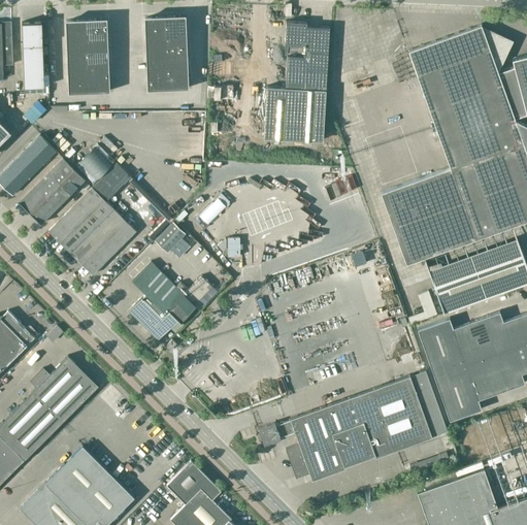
[(187,18),(145,20),(149,92),(190,90),(187,18)]
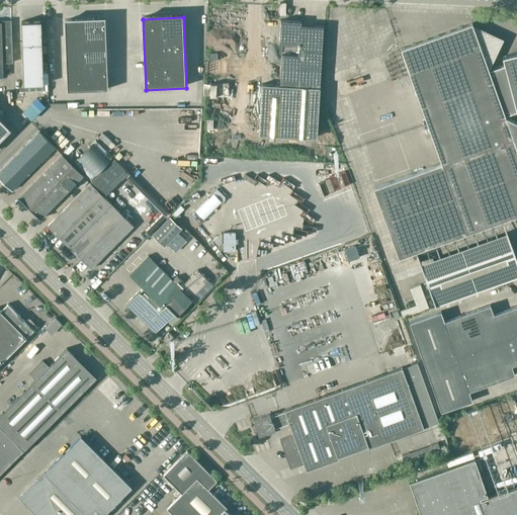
[(106,21),(66,22),(69,93),(108,91),(106,21)]
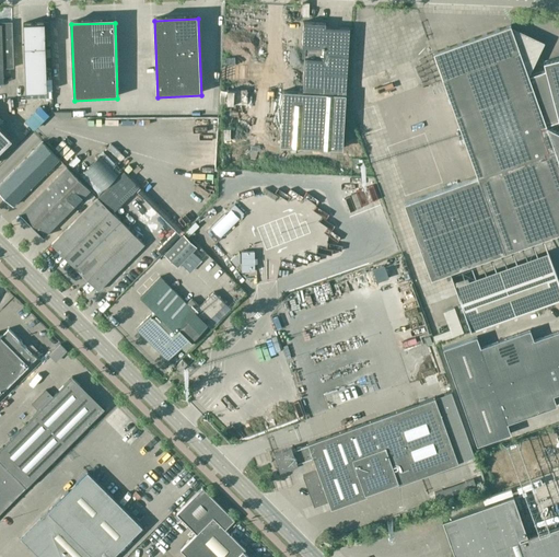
[(306,50),(304,88),(303,94),(283,93),(281,149),(344,152),(350,31),(327,30),(327,25),(304,24),(303,50),(306,50)]
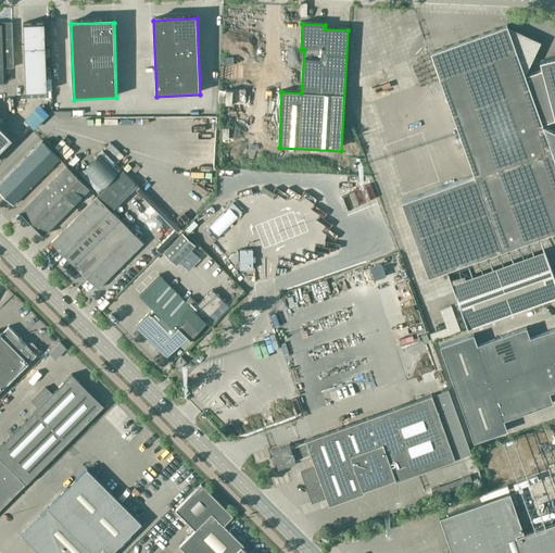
[(46,25),(25,26),(27,95),(48,93),(46,25)]
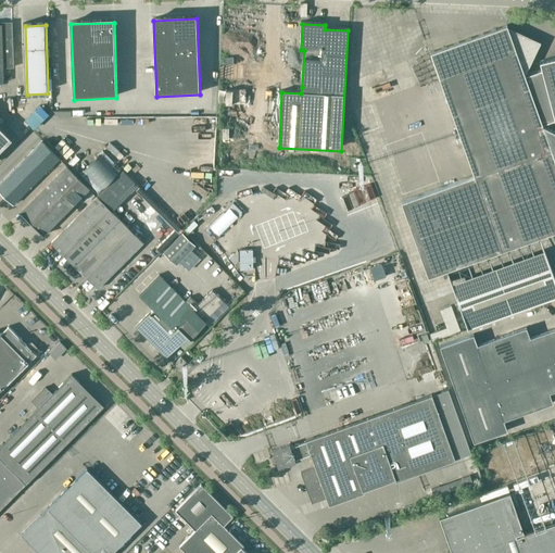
[(13,26),(0,26),(0,86),(5,86),(4,71),(14,71),(13,26)]
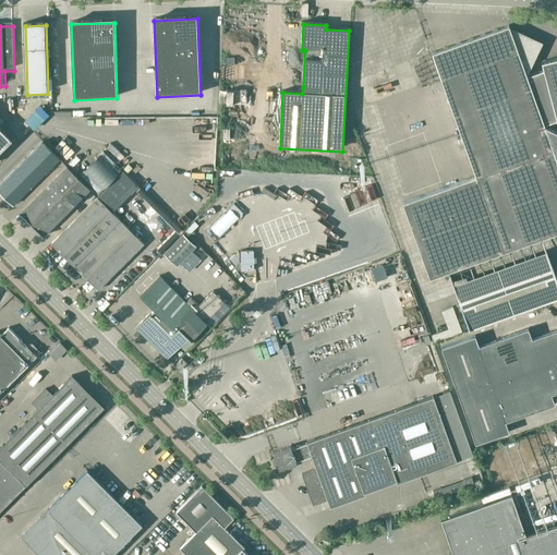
[(556,134),(546,130),(545,128),(556,123),(556,60),(542,64),(544,73),(528,79),(510,29),(509,28),(433,56),(476,179),(403,205),(431,280),(449,274),(470,332),(556,300),(556,280),(543,241),(556,234),(556,134)]
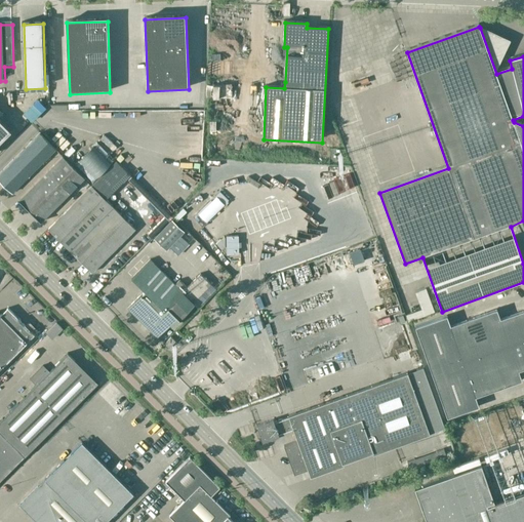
[(335,57),(334,71),(348,71),(349,57),(335,57)]
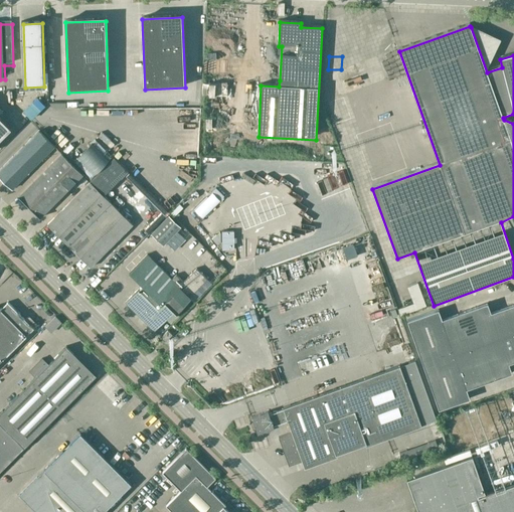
[(27,111),(36,120),(50,105),(41,96),(27,111)]
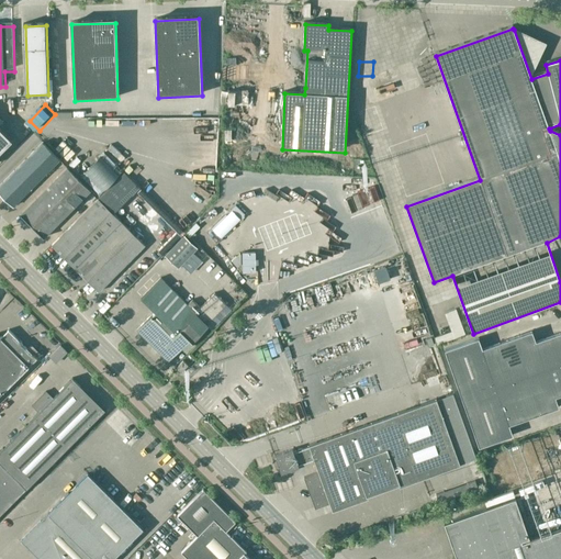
[(0,155),(12,143),(0,130),(0,155)]
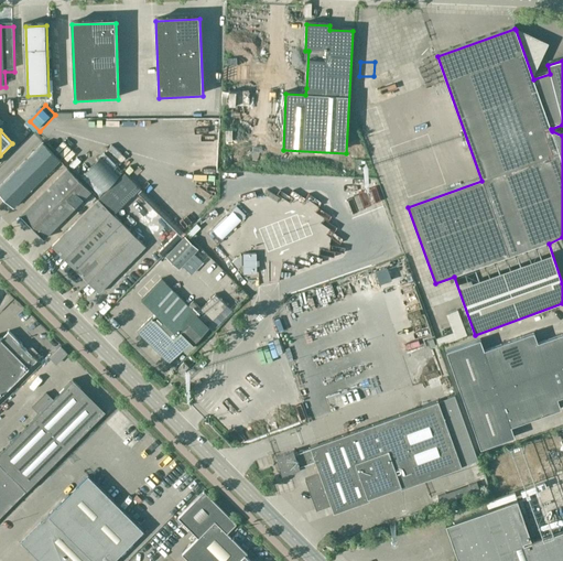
[(0,187),(0,195),(13,208),(60,162),(43,144),(0,187)]
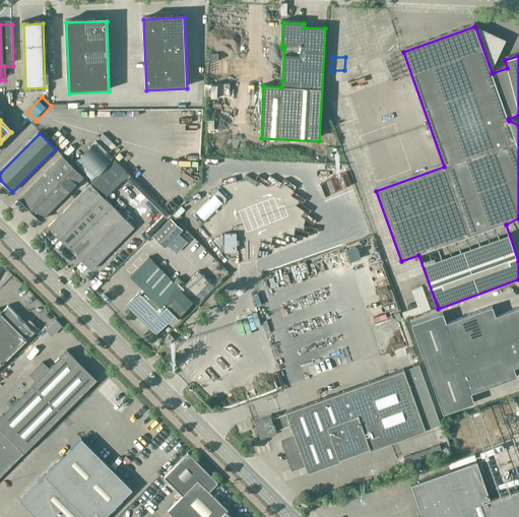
[(19,199),(41,220),(48,213),(84,178),(62,156),(19,199)]
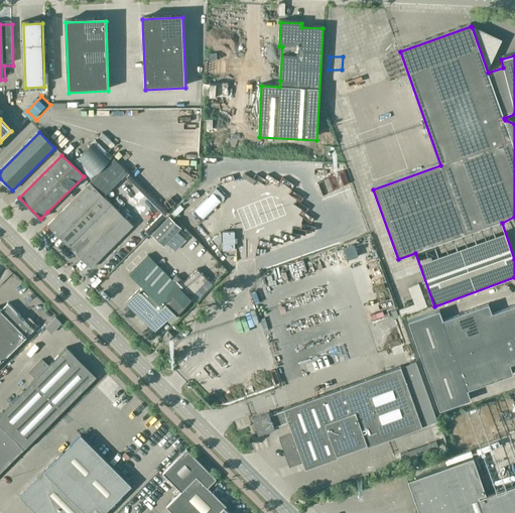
[(207,224),(236,191),(234,189),(237,186),(228,179),(197,214),(207,224)]
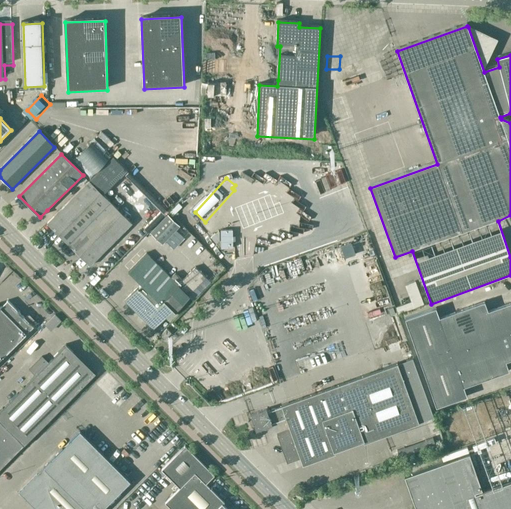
[(54,217),(47,224),(68,245),(111,203),(90,182),(54,217)]
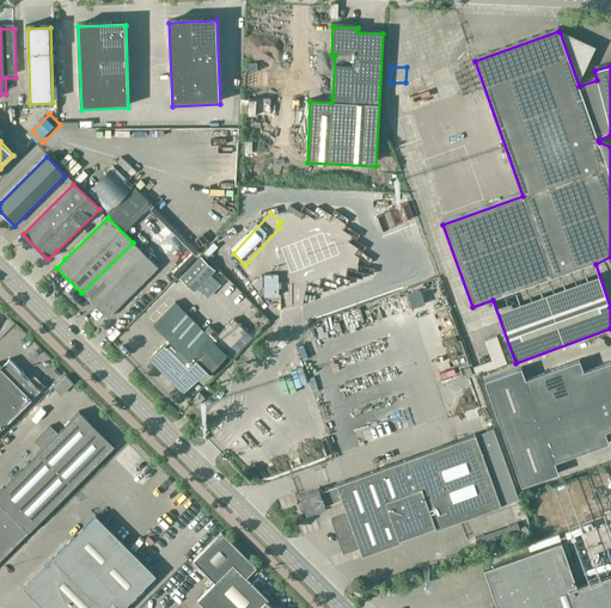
[(158,269),(133,243),(81,293),(108,319),(158,269)]
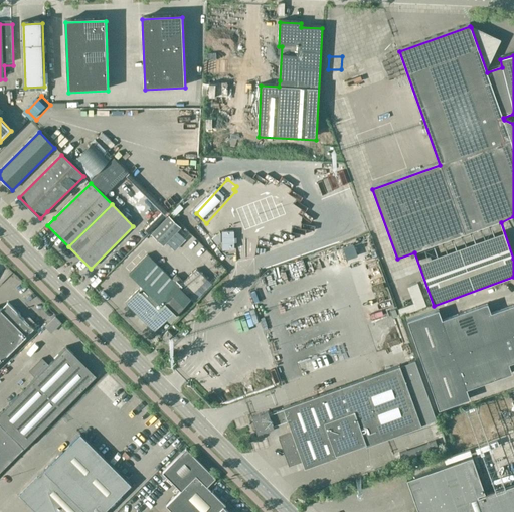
[(169,217),(151,235),(163,246),(180,228),(169,217)]
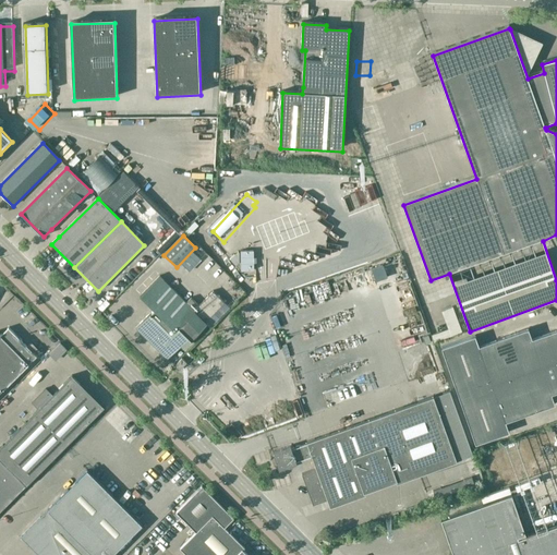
[(159,277),(140,297),(154,311),(136,329),(167,360),(181,346),(183,348),(191,340),(192,341),(200,334),(200,333),(207,324),(206,324),(226,303),(214,292),(200,306),(191,299),(186,304),(159,277)]
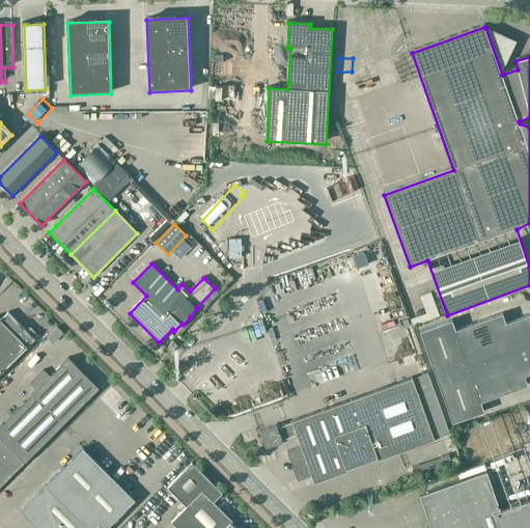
[(453,320),(421,331),(454,424),(486,413),(482,404),(529,386),(526,377),(529,374),(529,314),(507,324),(503,313),(456,330),(453,320)]
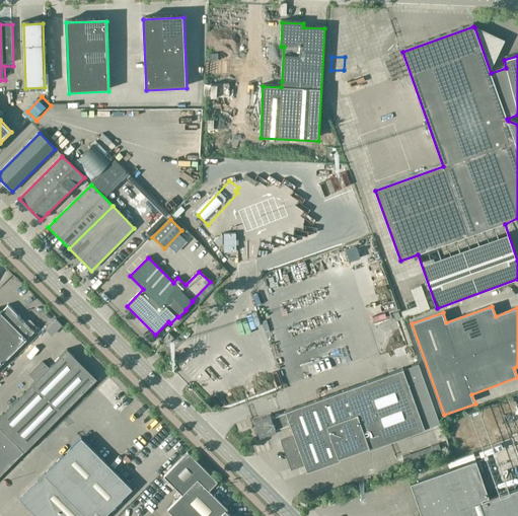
[(0,368),(35,334),(9,307),(2,314),(0,312),(0,368)]
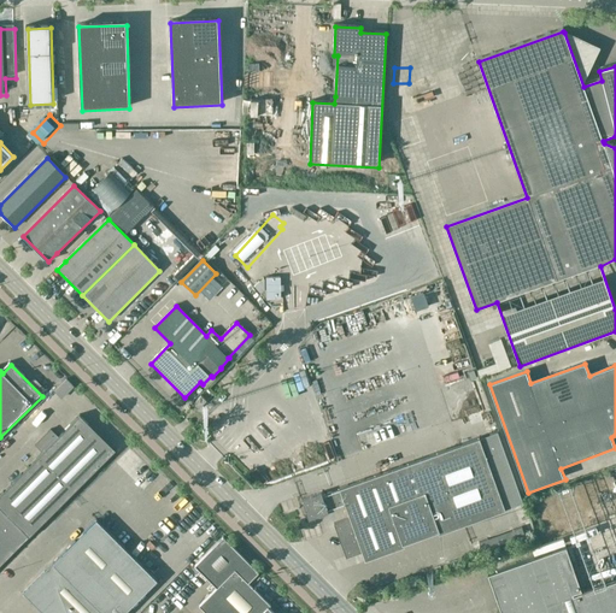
[(193,406),(198,411),(206,402),(201,398),(193,406)]
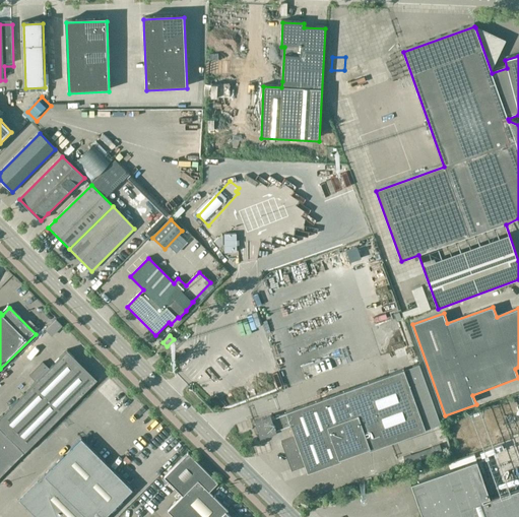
[(0,419),(0,479),(21,458),(20,457),(24,453),(25,454),(98,382),(68,352),(50,371),(44,365),(33,376),(39,382),(0,419)]
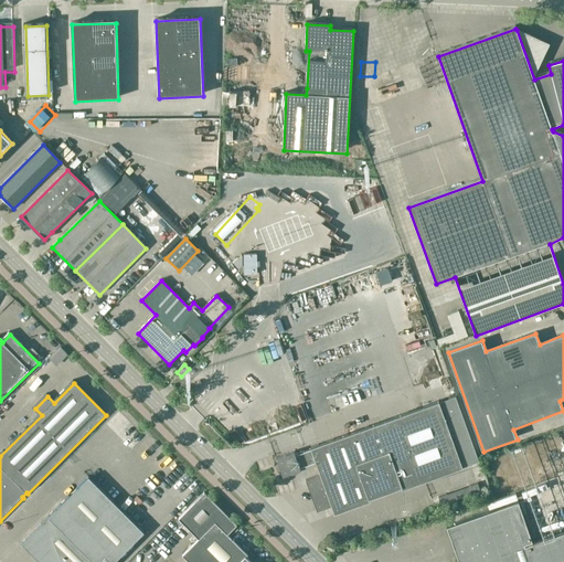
[(295,454),(276,460),(283,478),(300,472),(317,465),(321,477),(306,483),(317,513),(331,508),(334,515),(463,469),(439,403),(379,425),(378,423),(371,425),(371,427),(311,449),(311,451),(295,457),(295,454)]
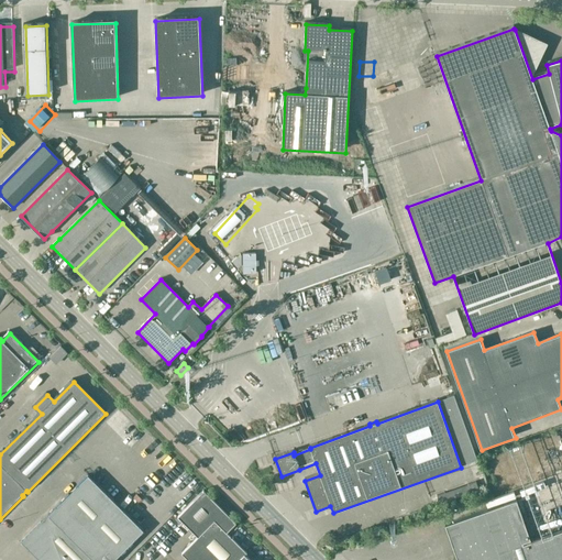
[(297,407),(299,419),(310,417),(307,405),(297,407)]
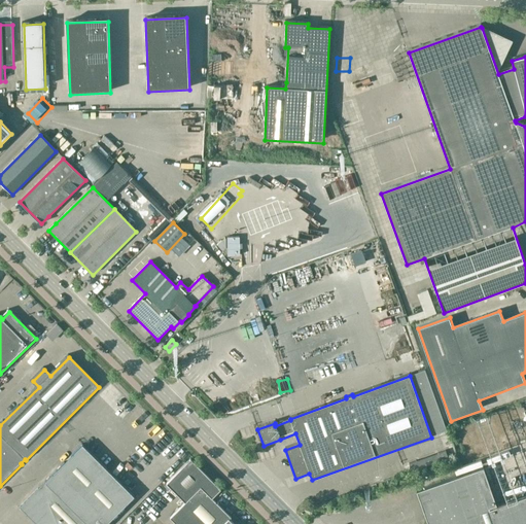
[(83,446),(35,494),(21,510),(35,523),(108,523),(135,497),(83,446)]
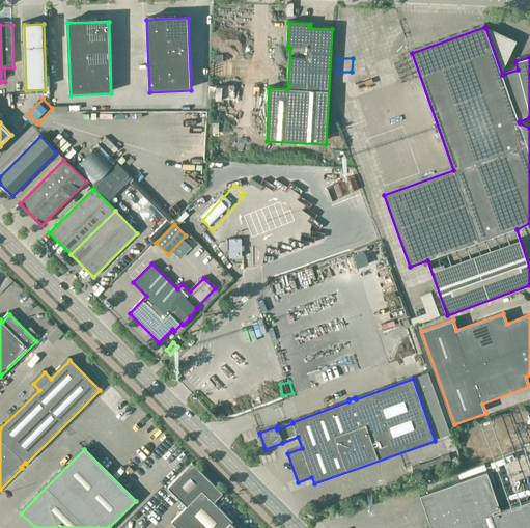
[(414,477),(451,465),(448,456),(412,470),(414,477)]
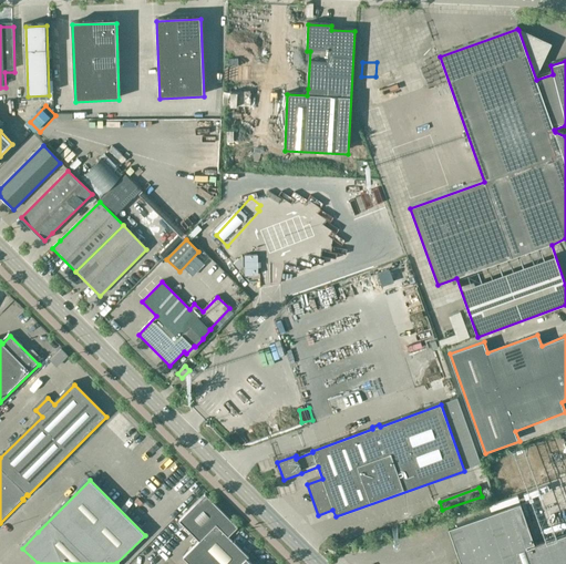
[(249,563),(247,561),(249,559),(249,557),(232,541),(239,533),(239,532),(236,530),(238,527),(206,495),(181,522),(191,532),(201,542),(184,559),(189,563),(249,563)]
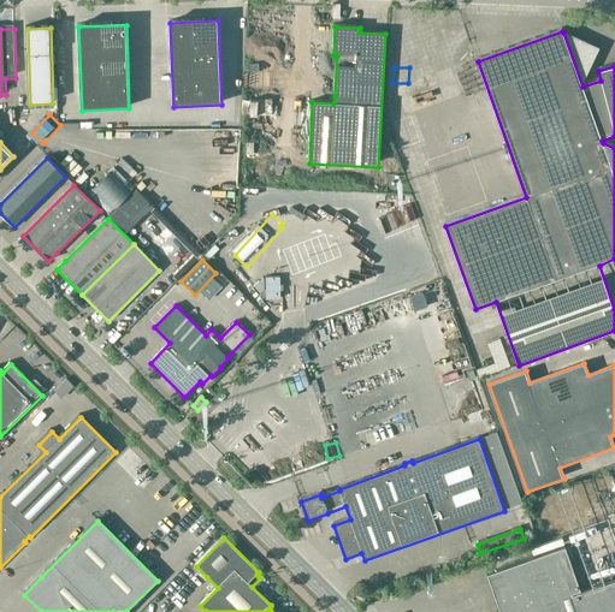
[(578,611),(573,596),(566,575),(574,571),(566,548),(488,576),(501,611),(578,611)]
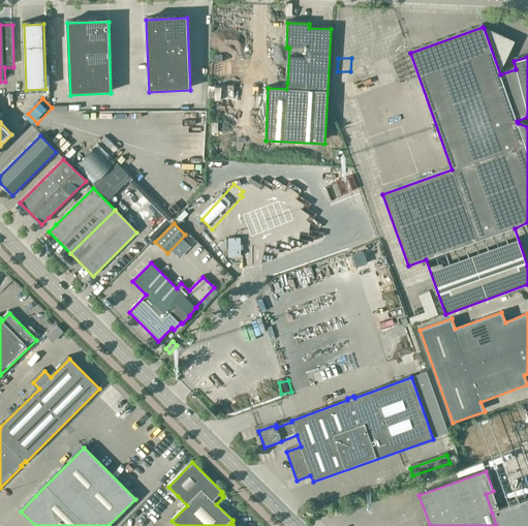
[(527,499),(492,513),(496,525),(527,525),(527,499)]
